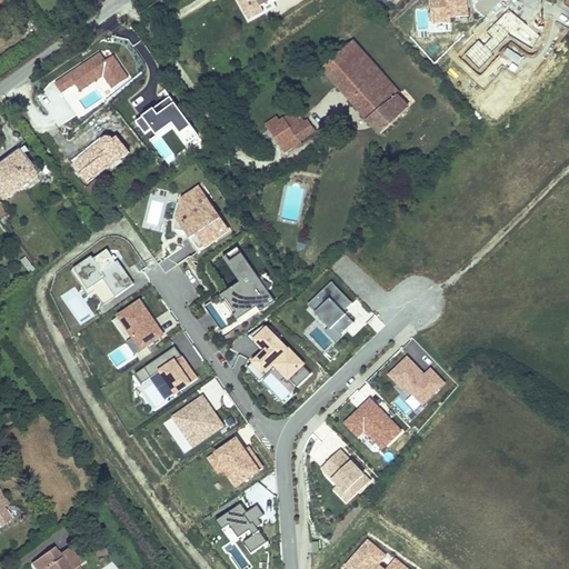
[(429,0),(431,20),(466,19),(465,0),(429,0)]
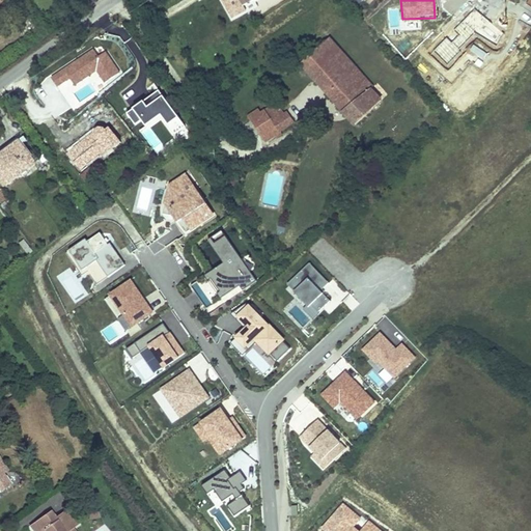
[(330,38),(301,64),(328,94),(352,74),(368,92),(369,90),(373,87),(330,38)]
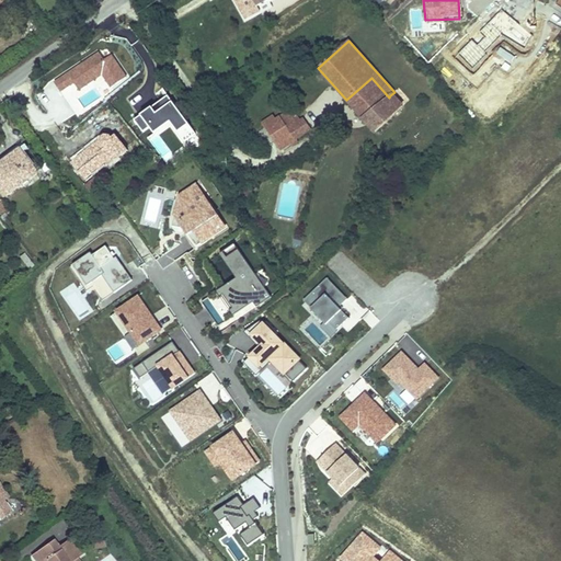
[(80,91),(102,76),(111,88),(127,77),(113,55),(105,60),(100,53),(55,82),(61,93),(75,84),(80,91)]
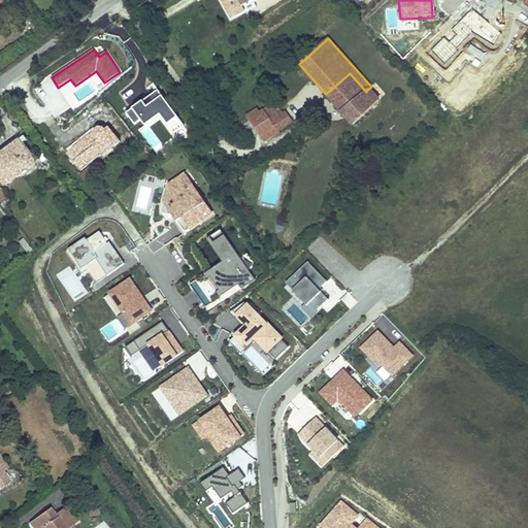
[(350,73),(326,94),(354,124),(377,102),(367,90),(366,92),(350,73)]
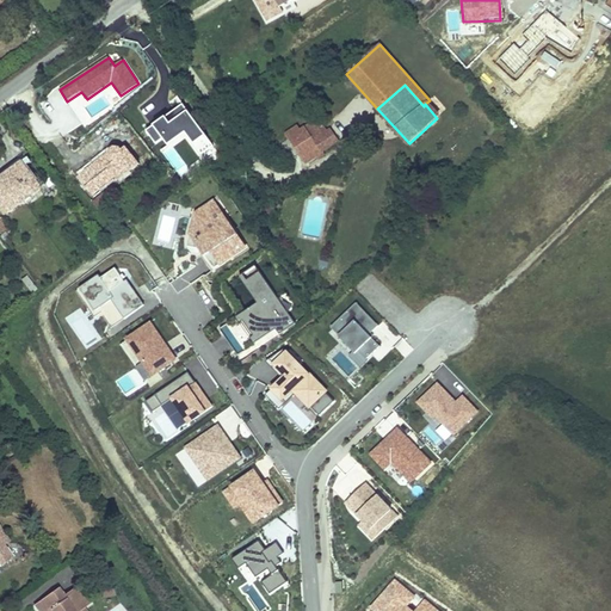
[(155,125),(148,131),(156,144),(165,140),(170,146),(187,133),(195,144),(203,155),(215,147),(208,135),(190,112),(184,105),(167,117),(155,125)]
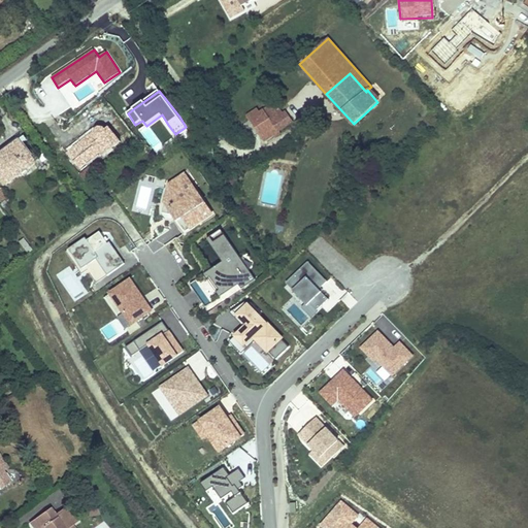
[(258,109),(248,117),(263,140),(274,133),(273,132),(276,130),(277,131),(292,122),(287,112),(284,114),(279,108),(277,109),(274,103),(260,113),(258,109)]
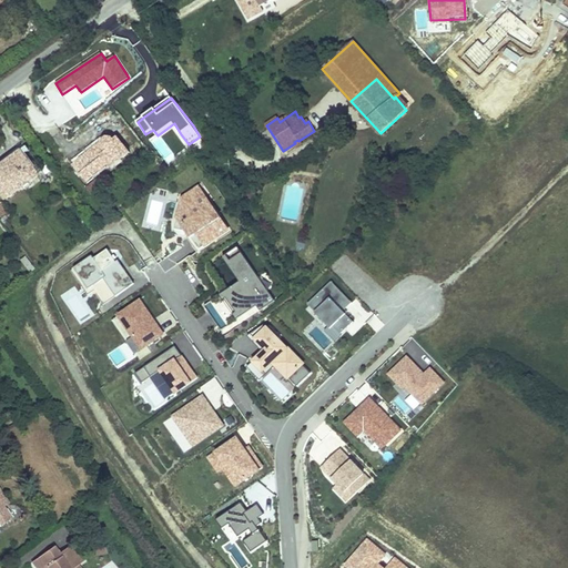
[(104,139),(103,140),(102,141),(102,142),(102,143),(102,144),(97,149),(94,146),(87,153),(93,161),(87,168),(80,159),(72,164),(85,182),(108,164),(110,168),(130,152),(117,137),(113,140),(110,138),(104,139)]
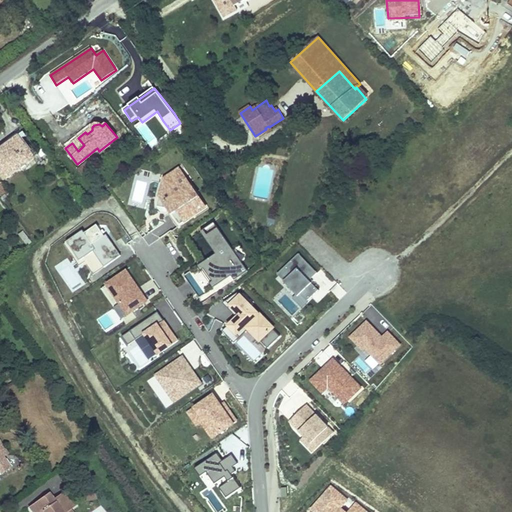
[(93,126),(94,125),(85,132),(87,134),(92,130),(92,129),(92,128),(92,127),(93,126)]
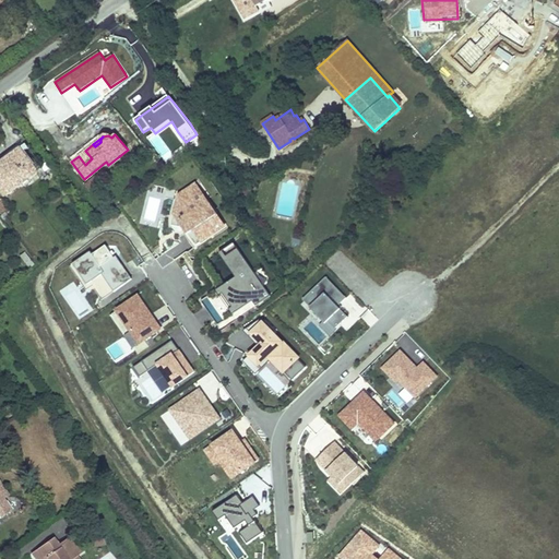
[(21,150),(0,164),(0,187),(1,189),(7,197),(38,173),(21,150)]
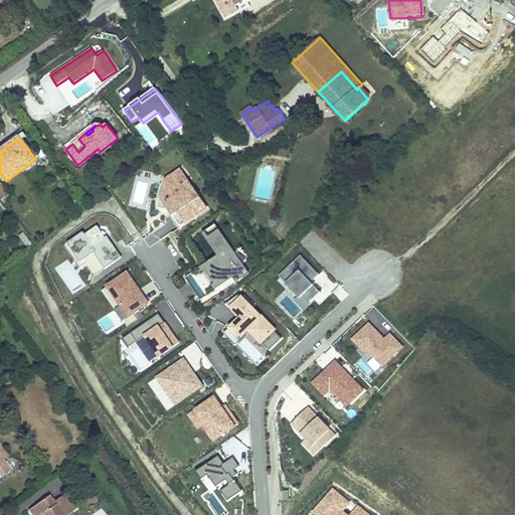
[(78,170),(82,177),(94,168),(90,162),(78,170)]
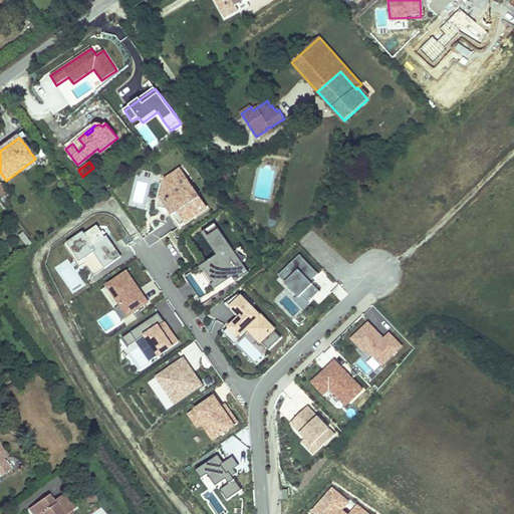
[(174,224),(199,208),(175,170),(160,180),(156,208),(161,204),(174,224)]
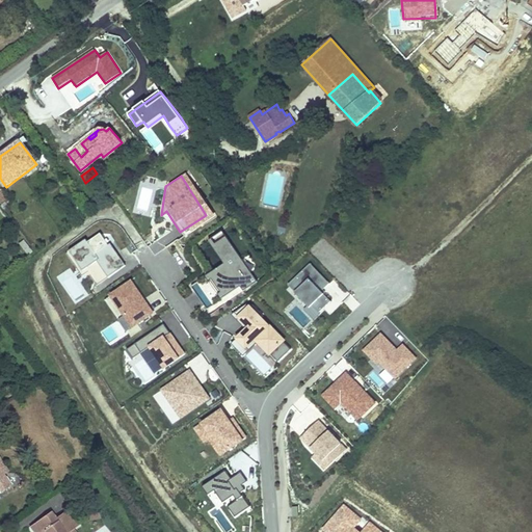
[(0,201),(3,206),(10,201),(1,189),(0,190),(0,201)]
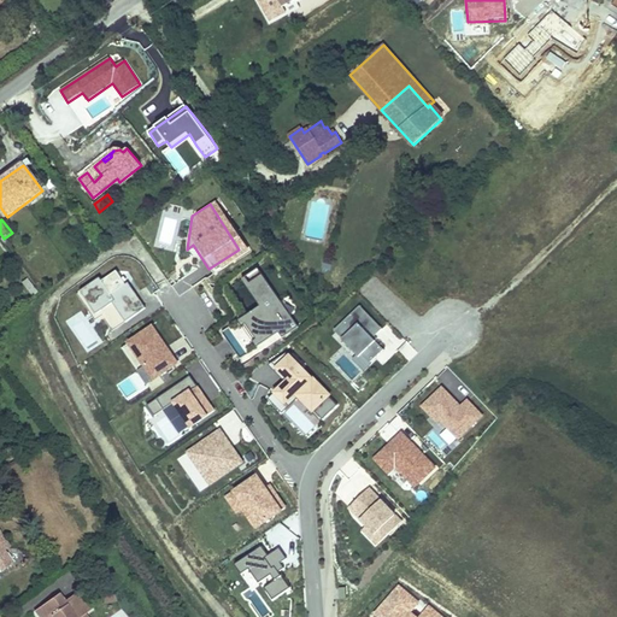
[(203,265),(174,287),(181,295),(210,272),(203,265)]
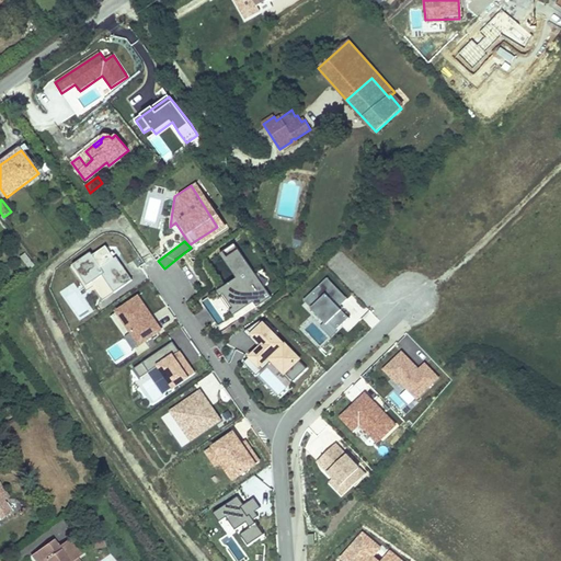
[(204,304),(220,328),(270,295),(237,245),(208,265),(225,289),(204,304)]
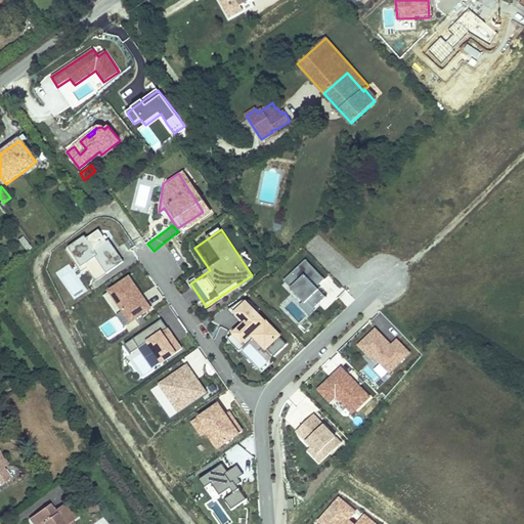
[(104,273),(121,262),(98,230),(82,242),(80,238),(64,249),(79,269),(94,259),(104,273)]
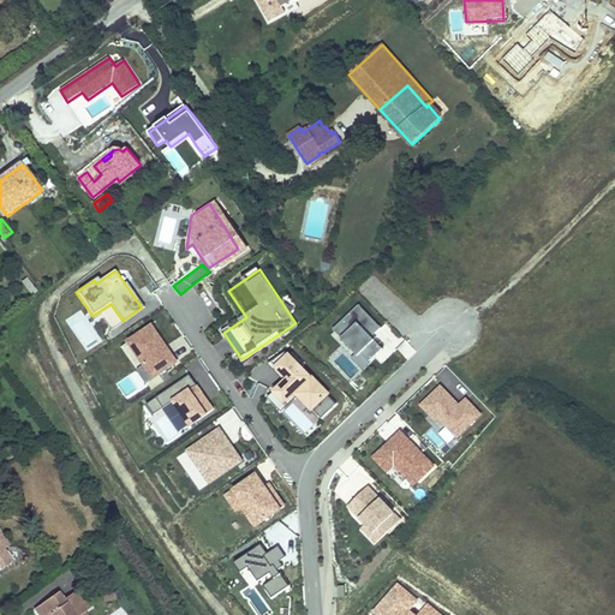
[(23,281),(33,294),(37,291),(28,278),(23,281)]
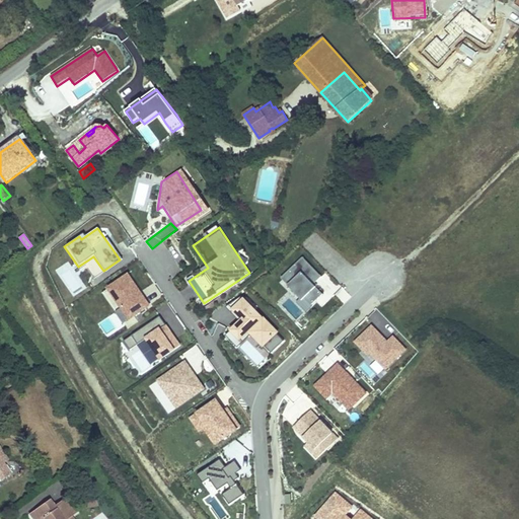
[(301,260),(280,280),(307,307),(321,294),(315,288),(322,281),(301,260)]
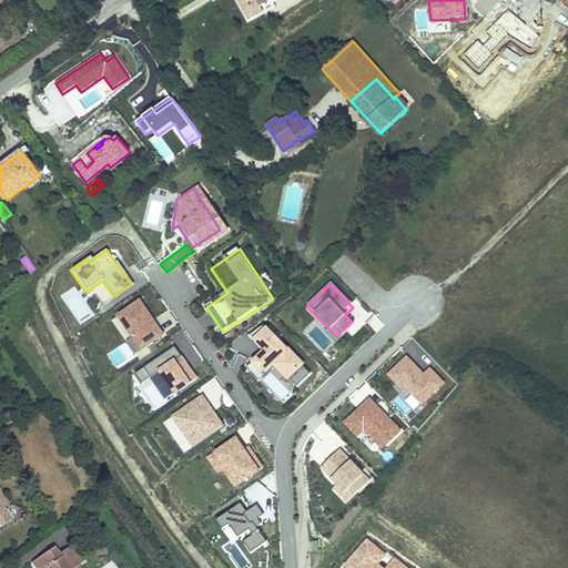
[(133,351),(159,333),(133,296),(108,314),(133,351)]
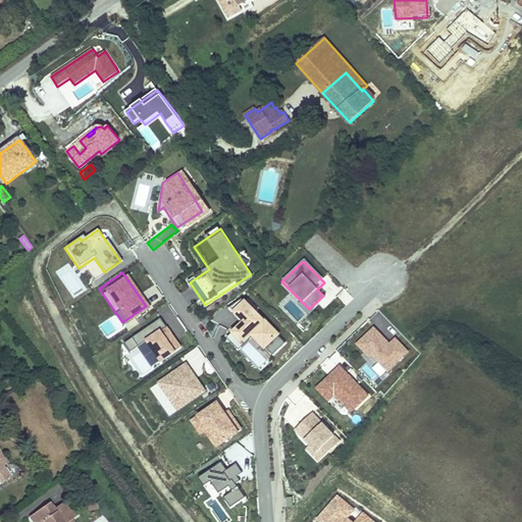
[(269,358),(284,344),(244,300),(230,312),(240,322),(225,334),(236,346),(248,334),(269,358)]
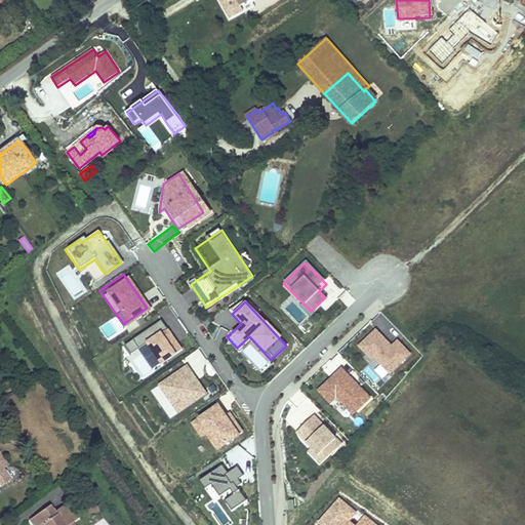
[(154,367),(178,351),(158,320),(118,348),(123,355),(138,345),(154,367)]
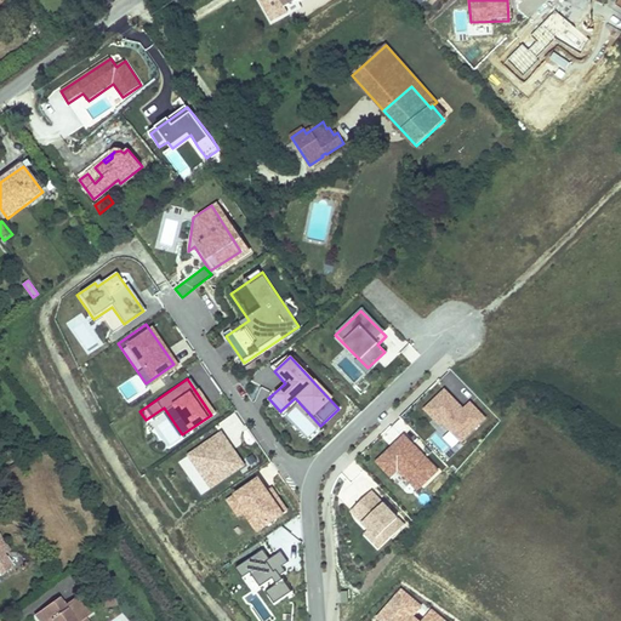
[(132,381),(120,388),(127,400),(140,393),(132,381)]
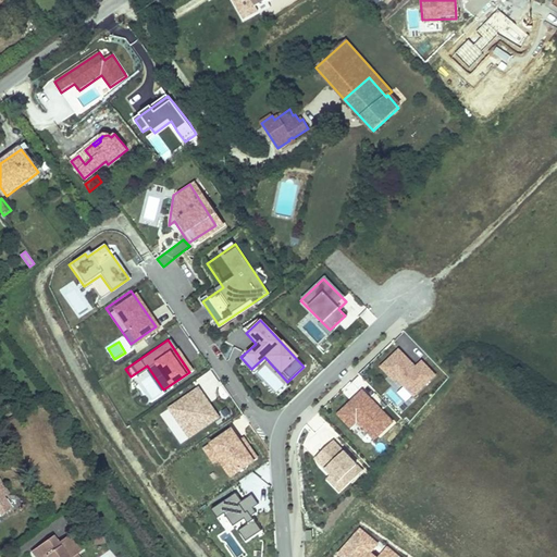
[(422,360),(416,366),(399,349),(381,368),(397,384),(400,382),(415,397),(437,374),(422,360)]
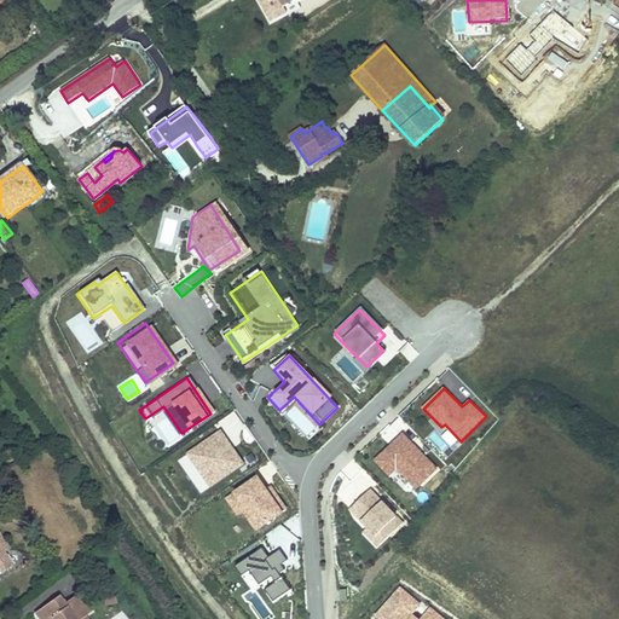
[(197,493),(239,464),(217,431),(174,460),(197,493)]
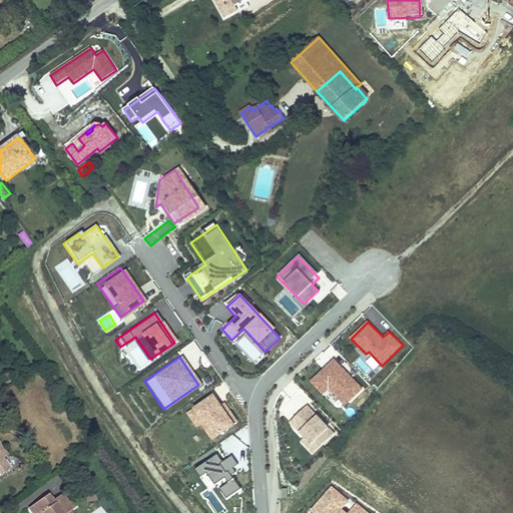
[(345,404),(362,387),(335,359),(310,383),(325,399),(334,392),(345,404)]
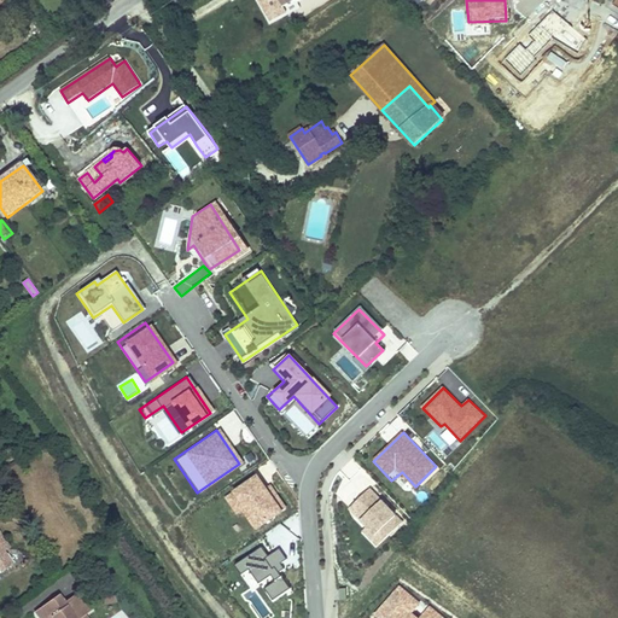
[(242,506),(257,528),(287,507),(272,485),(267,488),(257,476),(228,496),(238,508),(242,506)]
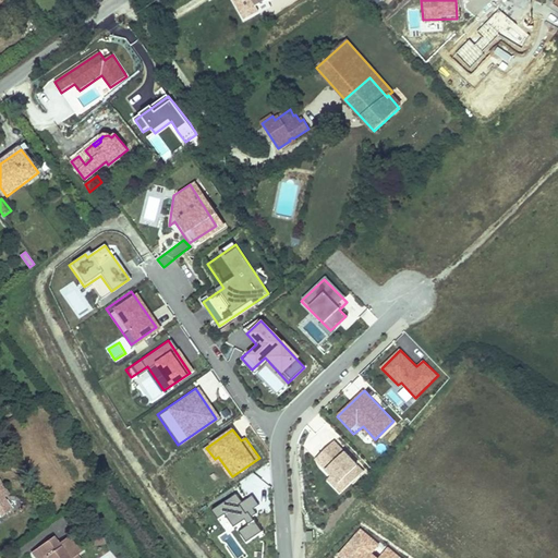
[(340,494),(363,471),(335,441),(316,460),(332,476),(327,481),(340,494)]
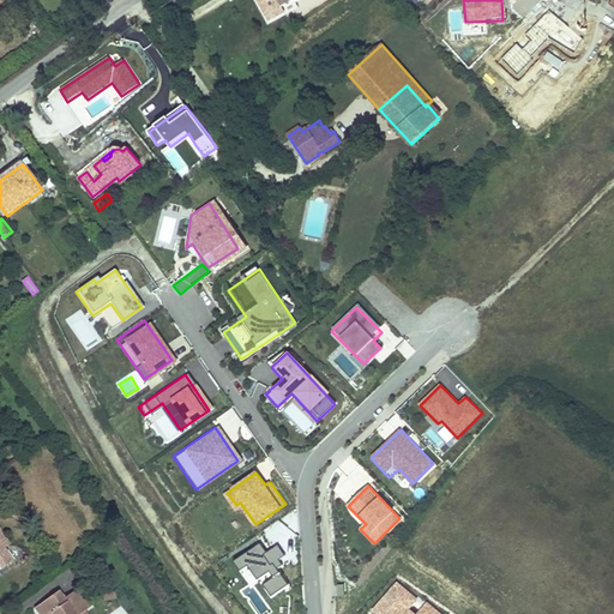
[(280,521),(266,530),(277,542),(289,531),(280,521)]
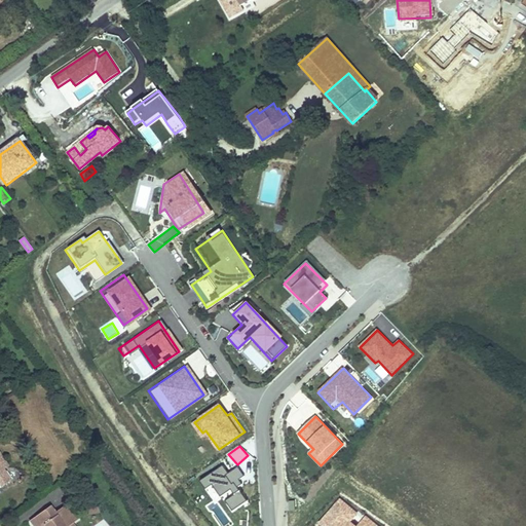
[(0,453),(0,486),(1,488),(11,480),(4,468),(9,465),(0,453)]
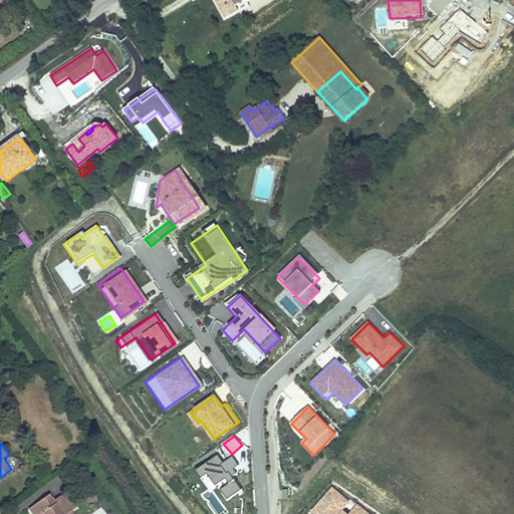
[(244,489),(231,471),(239,466),(232,455),(224,461),(218,453),(195,469),(208,488),(215,483),(227,501),(244,489)]
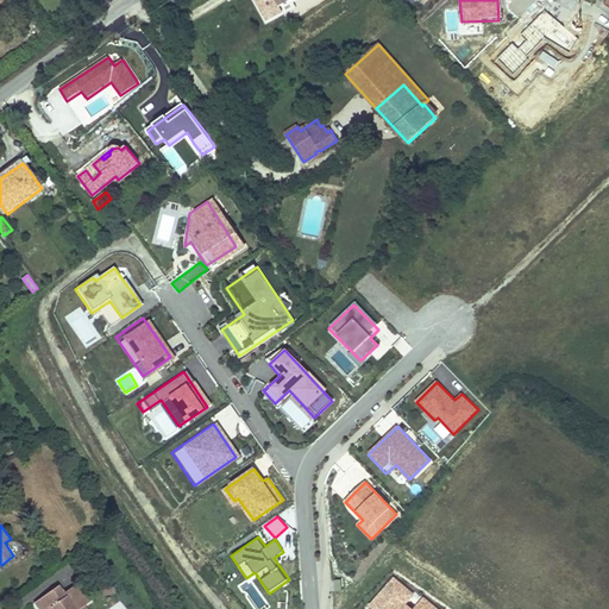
[(415,591),(393,575),(369,606),(372,608),(435,608),(420,597),(412,608),(406,603),(415,591)]
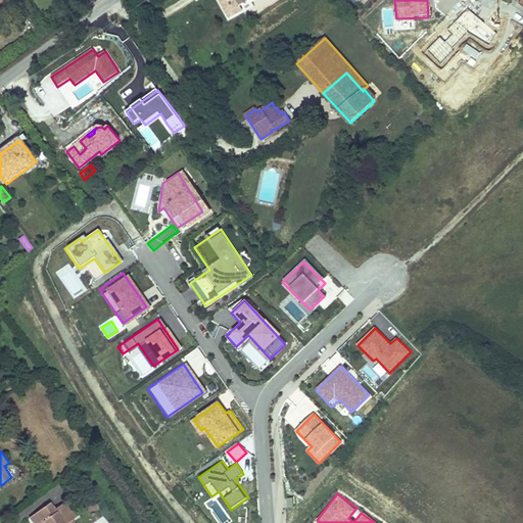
[(50,504),(30,518),(33,522),(74,522),(73,521),(79,516),(67,501),(54,510),(50,504)]
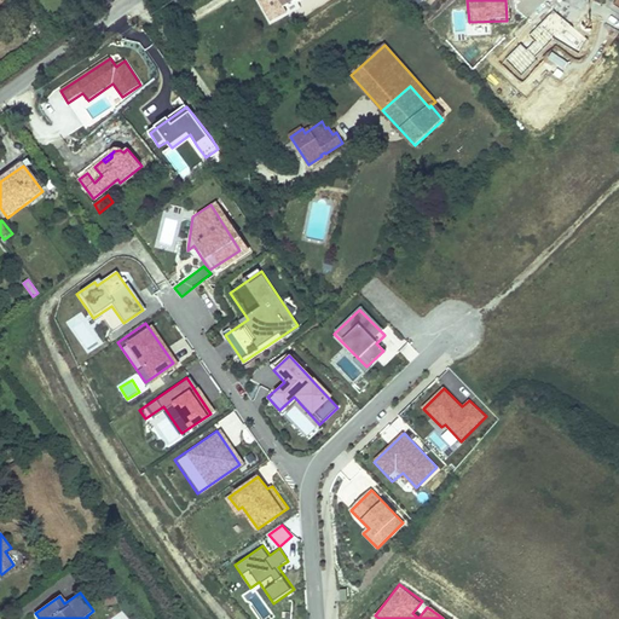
[(116,596),(98,600),(99,607),(121,603),(116,596)]
